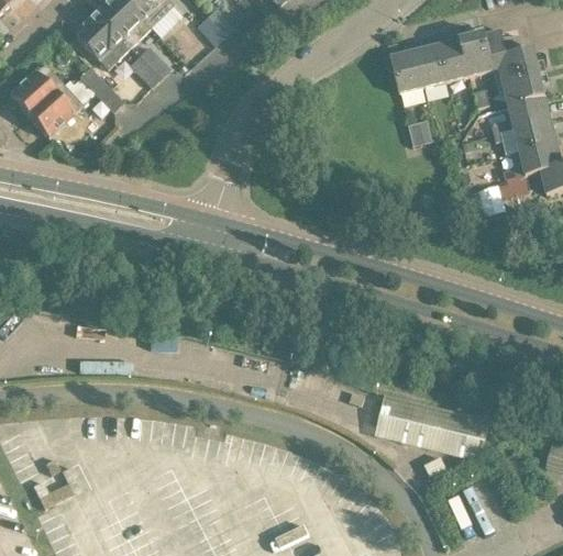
[(0,0),(0,7),(3,10),(13,0),(0,0)]
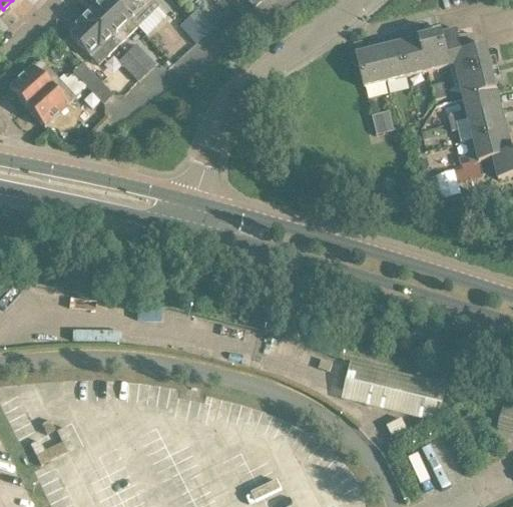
[(118,43),(136,25),(111,0),(100,0),(88,11),(88,10),(87,11),(118,43)]
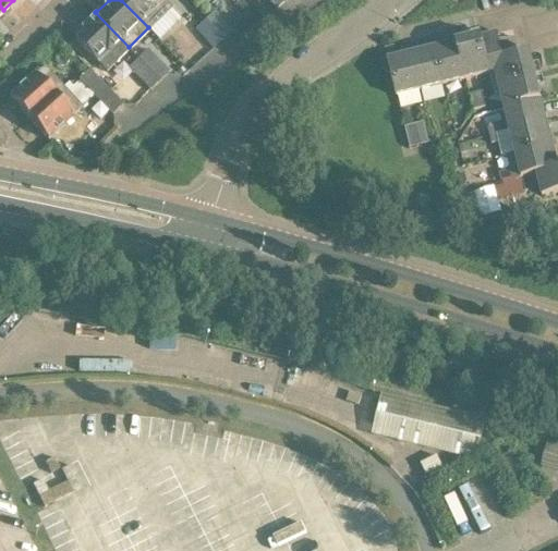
[(121,0),(148,27),(171,5),(166,0),(121,0)]
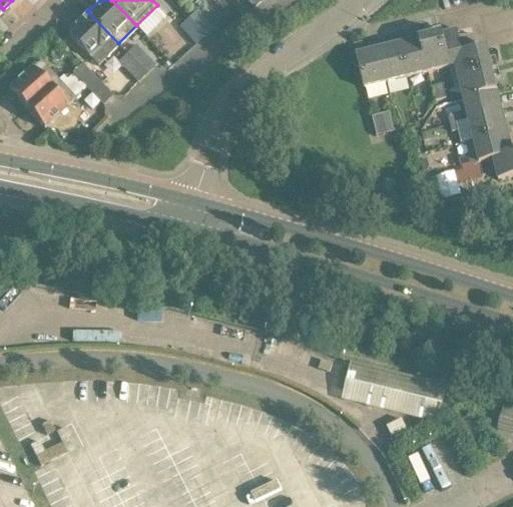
[(204,34),(187,16),(178,7),(177,8),(170,15),(195,42),(204,34)]
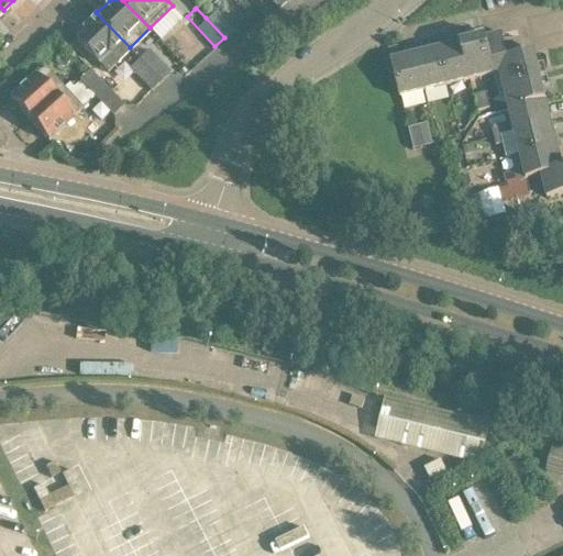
[(245,30),(258,19),(251,8),(236,19),(245,30)]
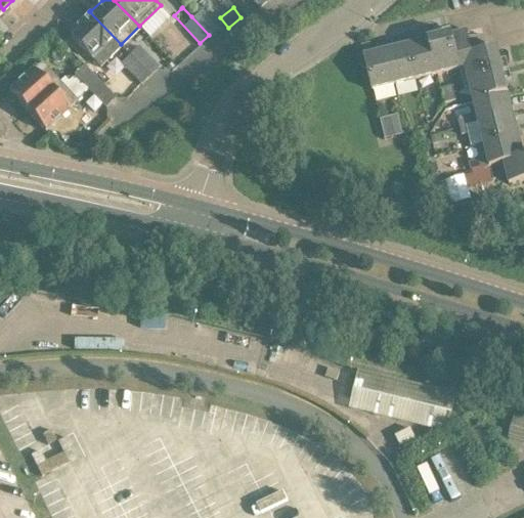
[(191,16),(209,35),(218,27),(201,8),(191,16)]
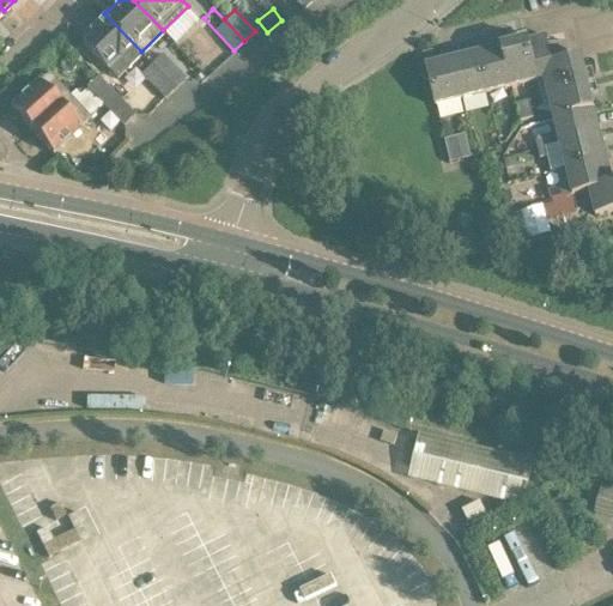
[(117,74),(141,52),(104,13),(89,28),(92,30),(82,41),(107,66),(109,65),(117,74)]
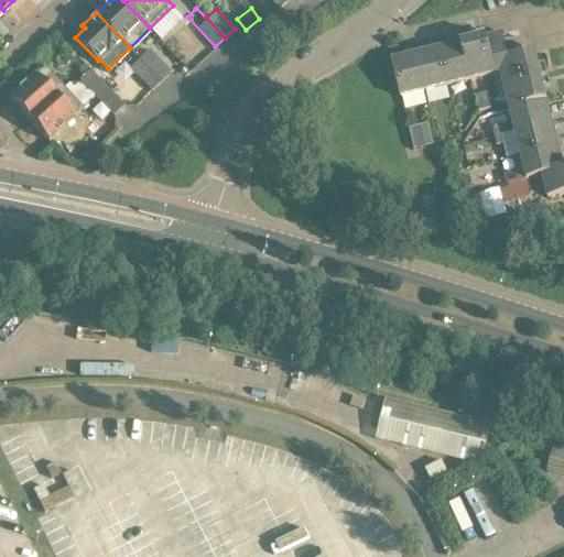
[(509,105),(546,96),(534,48),(523,52),(520,34),(505,39),(502,30),(462,40),(470,77),(500,69),(509,105)]
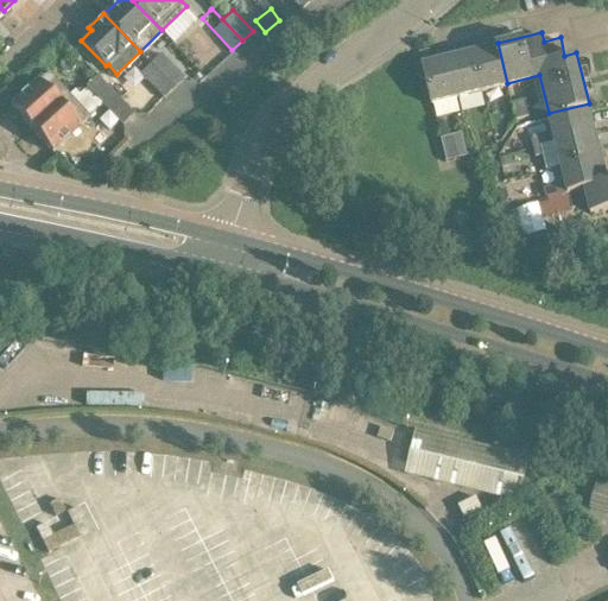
[(507,83),(498,43),(482,46),(479,33),(469,36),(482,89),(507,83)]
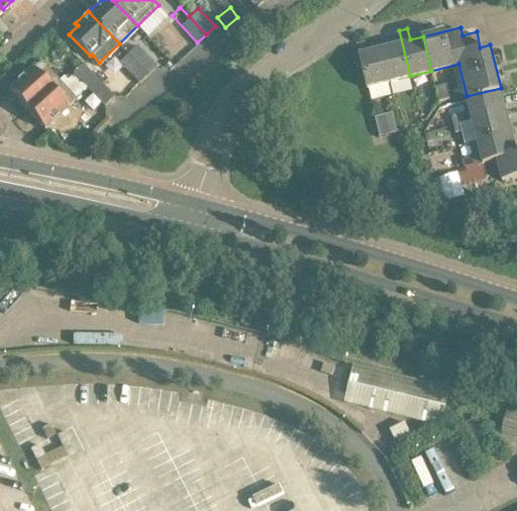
[(389,81),(410,76),(399,30),(392,32),(394,43),(381,46),(389,81)]
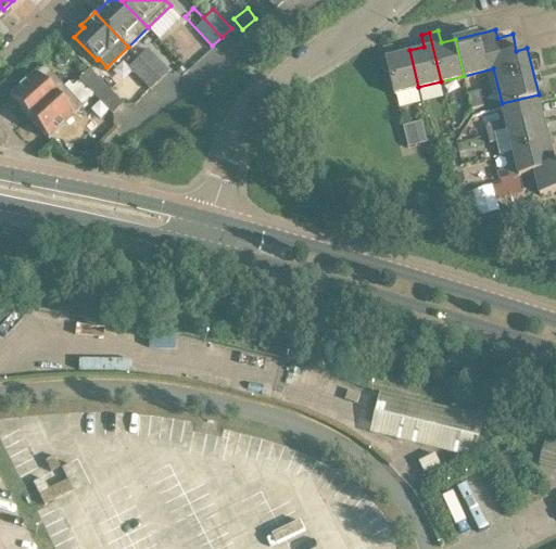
[(418,87),(409,50),(395,53),(392,42),(382,45),(394,92),(418,87)]
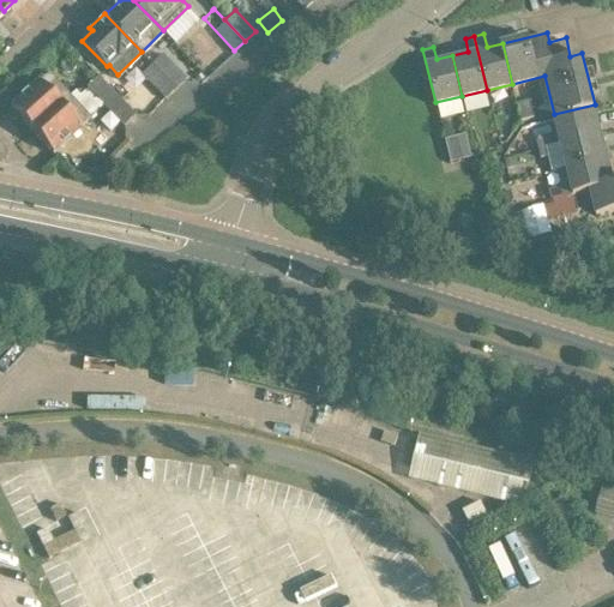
[(151,61),(175,86),(185,76),(162,52),(151,61)]
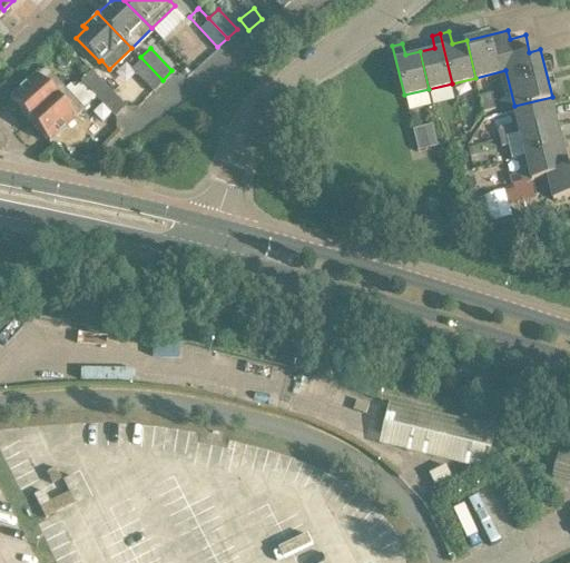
[(153,89),(163,80),(140,57),(131,67),(153,89)]
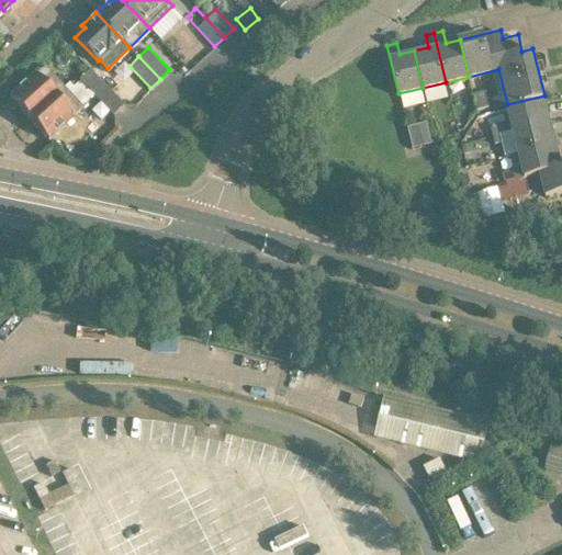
[(27,116),(63,85),(44,64),(35,71),(34,71),(9,94),(27,116)]
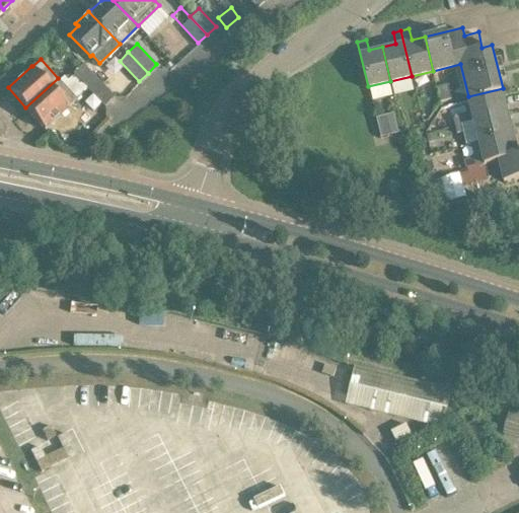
[(84,83),(93,74),(82,62),(72,71),(84,83)]
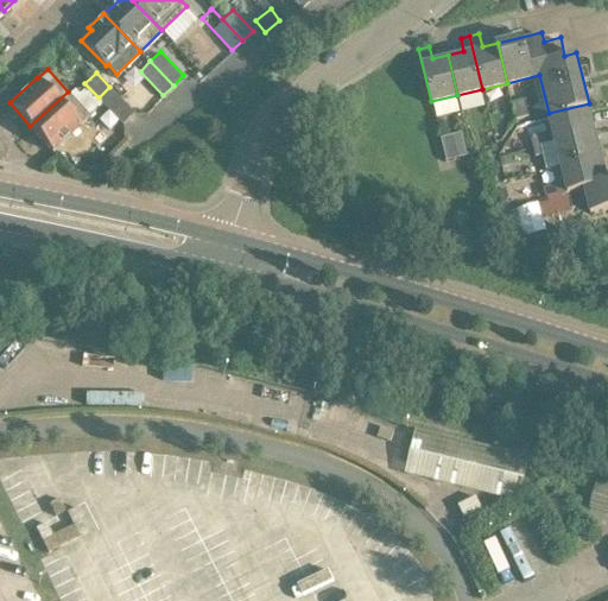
[(109,87),(99,97),(121,121),(133,111),(109,87)]
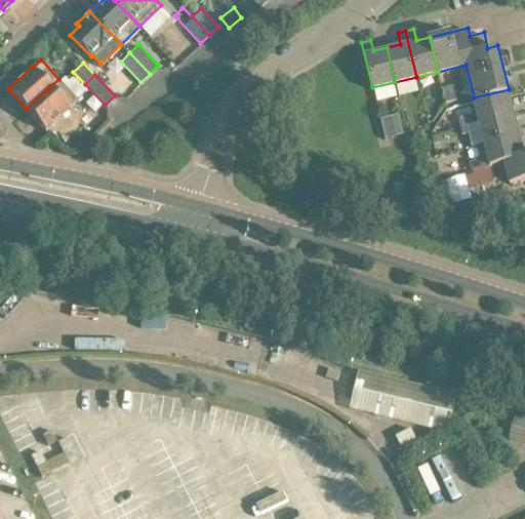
[(58,79),(26,109),(44,128),(68,107),(68,106),(76,98),(58,79)]
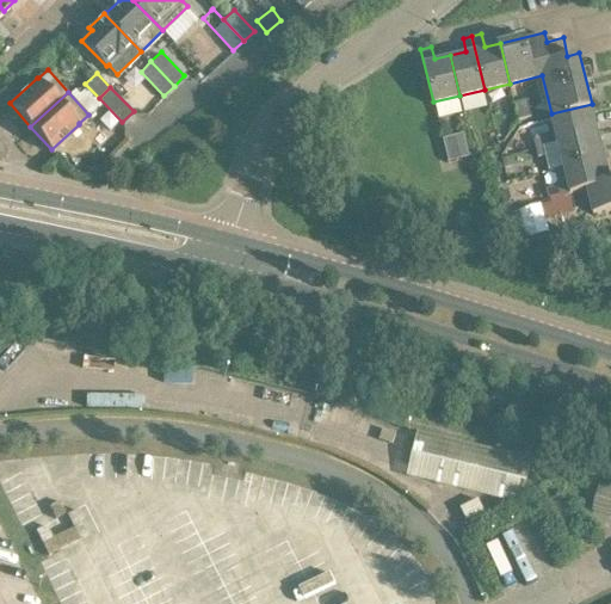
[(528,96),(514,99),(518,116),(531,113),(528,96)]
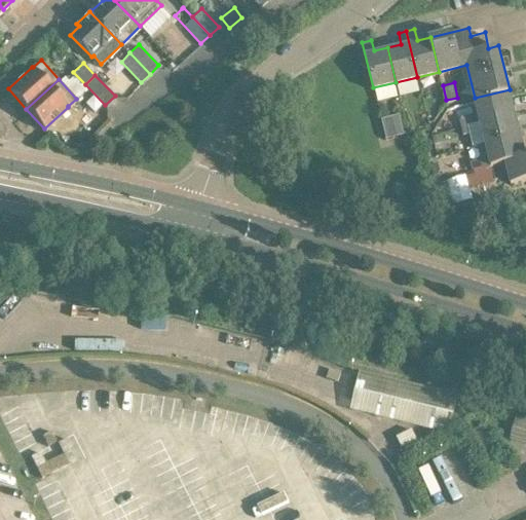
[(475,98),(479,117),(480,120),(515,111),(510,89),(475,98)]
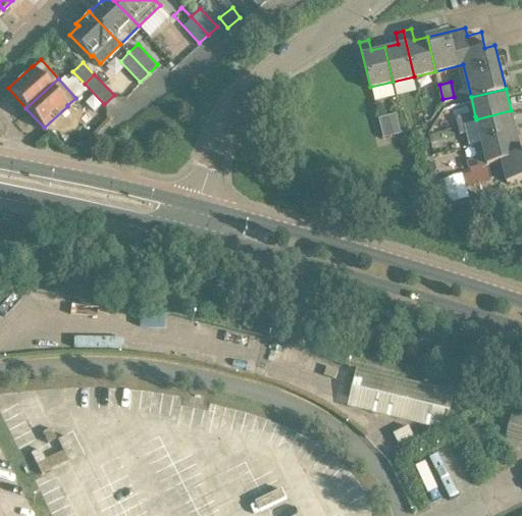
[(511,110),(476,119),(481,140),(481,141),(516,133),(511,110)]
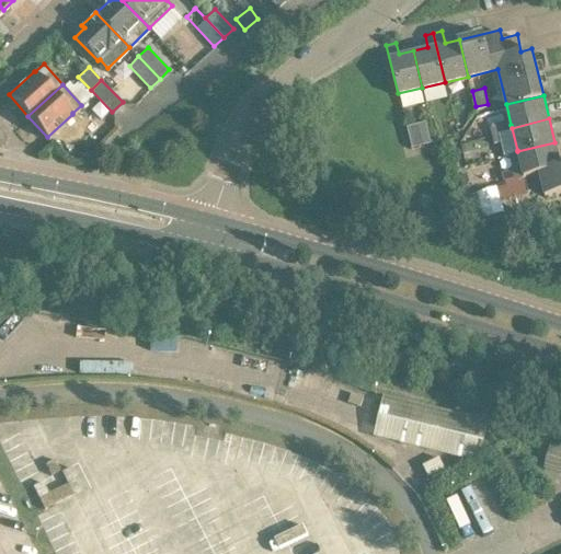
[(430,139),(425,119),(407,124),(411,143),(430,139)]
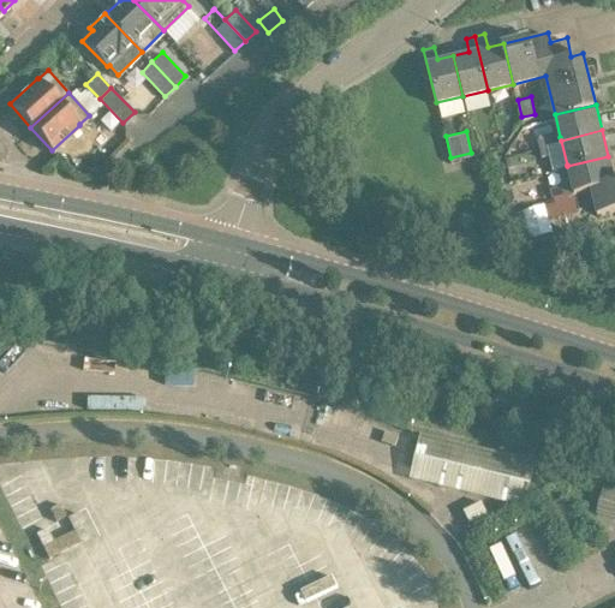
[(537,136),(539,145),(554,142),(551,132),(537,136)]
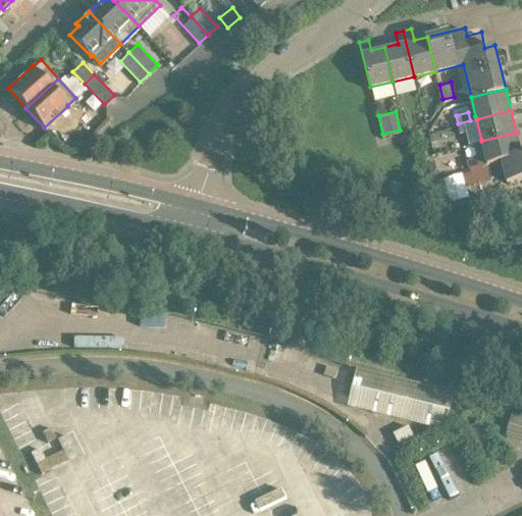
[(466,129),(471,127),(470,120),(458,123),(460,131),(466,129)]
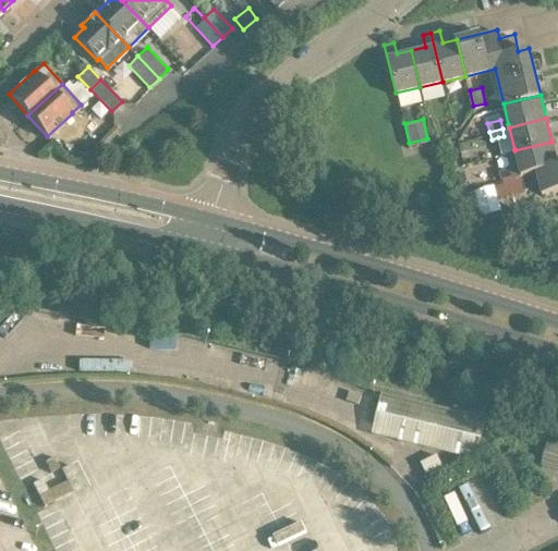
[(514,150),(516,155),(520,171),(557,162),(552,142),(514,150)]
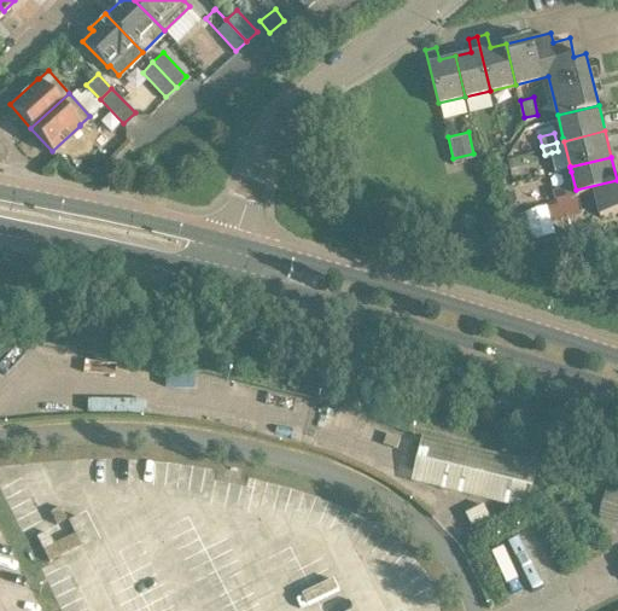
[(576,190),(576,192),(579,208),(590,205),(593,202),(590,190),(594,188),(600,215),(617,209),(617,179),(617,180),(576,190)]
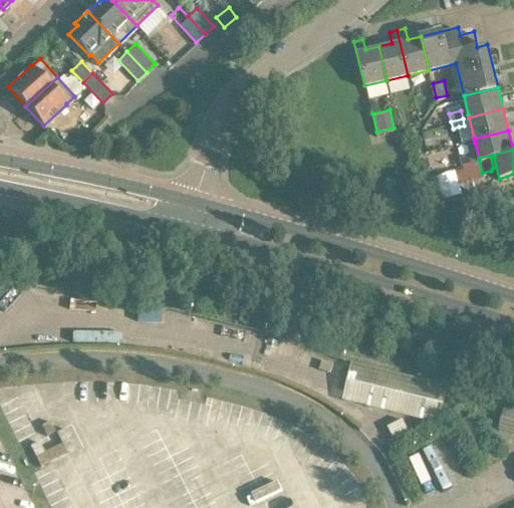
[(473,161),(471,153),(460,156),(462,164),(473,161)]
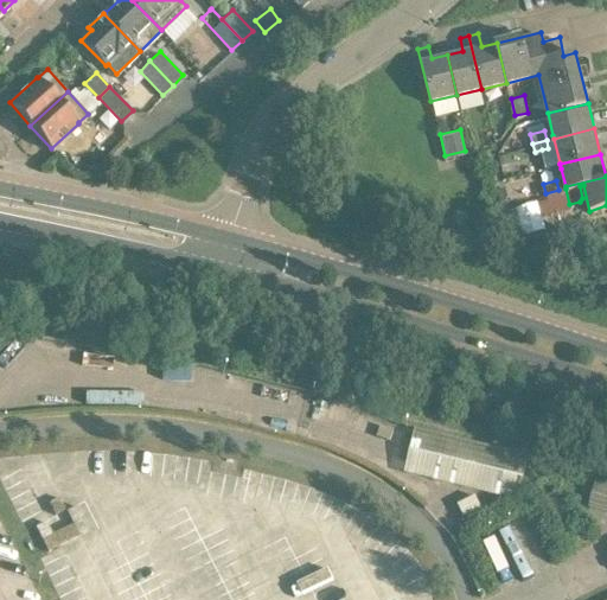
[(548,197),(537,199),(541,214),(550,211),(548,197)]
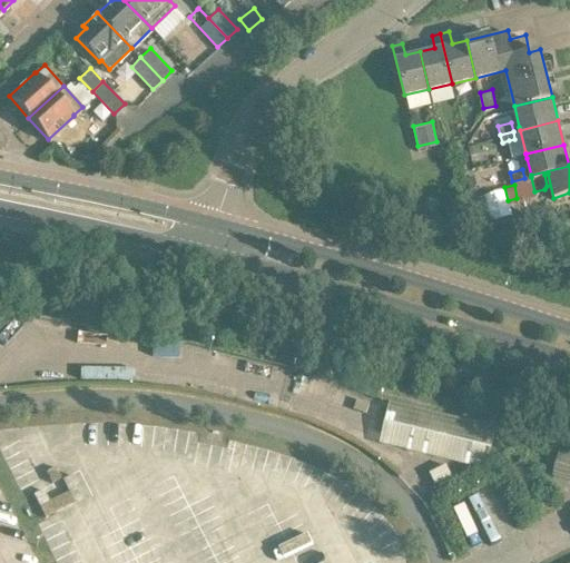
[(553,475),(569,478),(569,448),(561,447),(559,454),(553,475)]
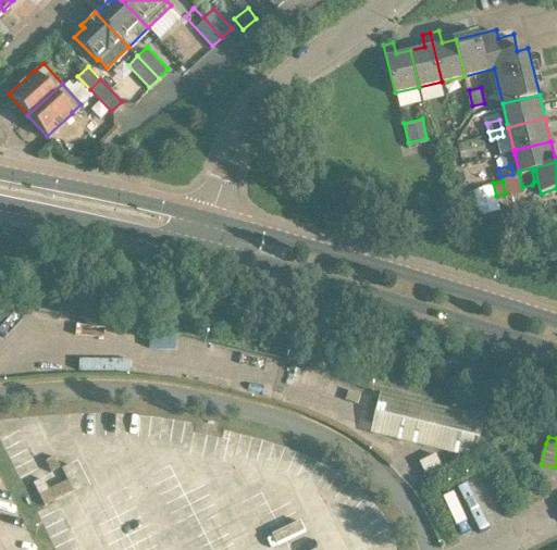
[(522,458),(516,446),(503,451),(511,471),(525,464),(522,458)]
